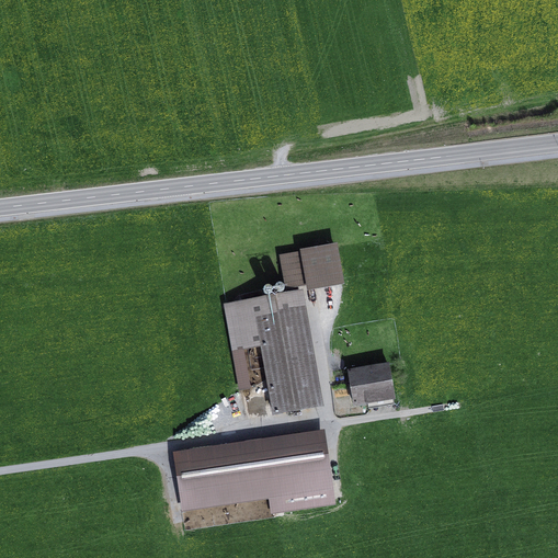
[(279,253),(284,286),(338,276),(332,245),(279,253)]
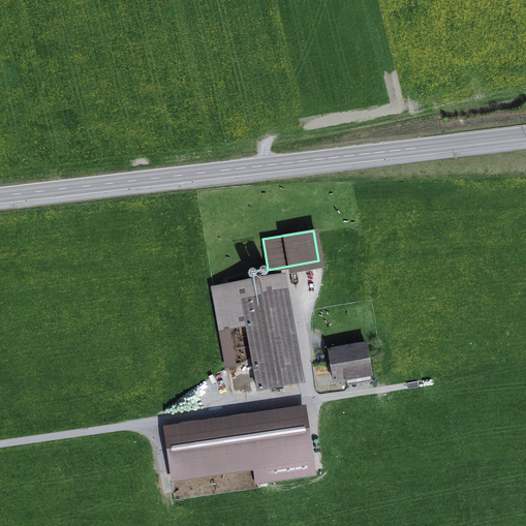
[(278,315),(283,314),(276,274),(211,285),(218,327),(225,326),(245,322),(256,387),(296,380),(287,336),(282,337),(278,315)]
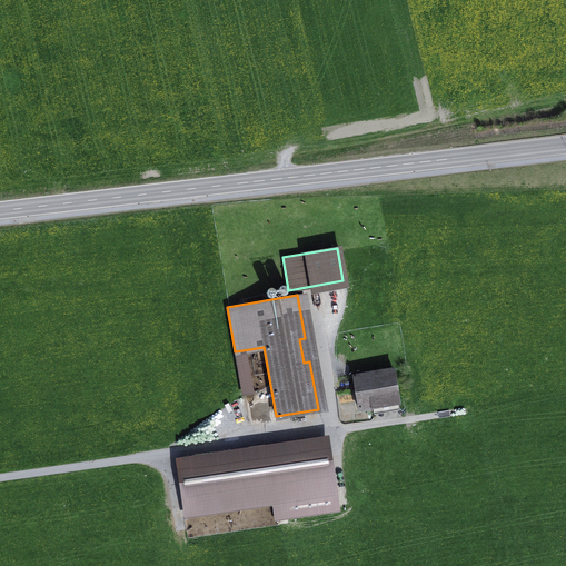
[(242,391),(249,390),(242,350),(235,351),(242,391)]
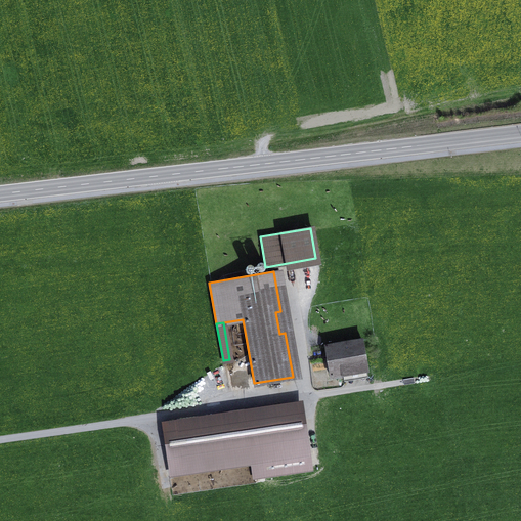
[(340,370),(363,365),(359,338),(323,344),(329,375),(341,373),(340,370)]
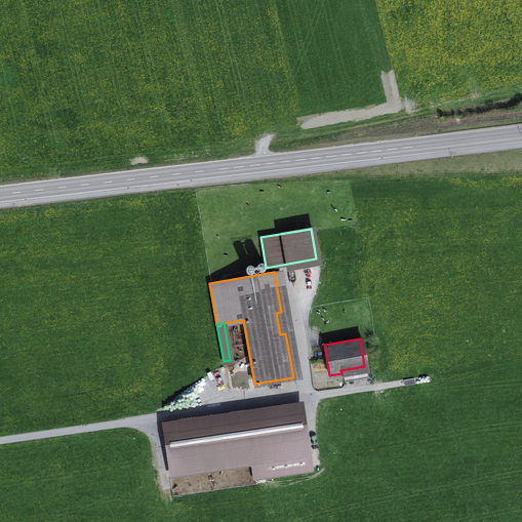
[(343,380),(366,376),(364,366),(340,370),(342,373),(343,380)]
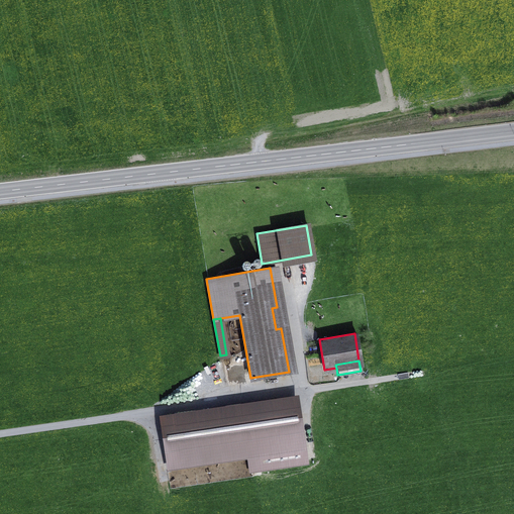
[(293,396),(160,416),(168,467),(245,454),(255,453),(258,468),(303,461),(293,396)]
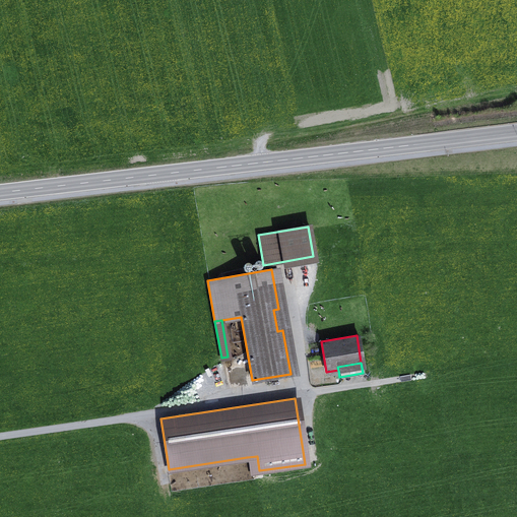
[(250,472),(259,470),(257,456),(247,457),(250,472)]
